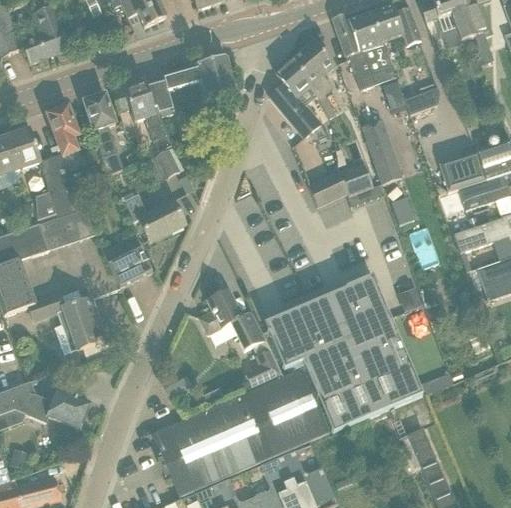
[(99,0),(105,11),(121,3),(119,0),(99,0)]
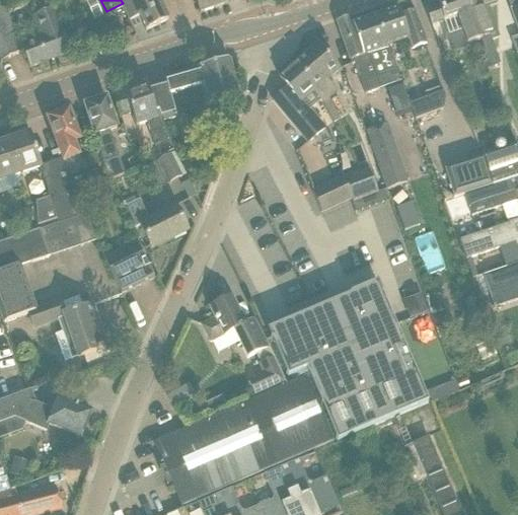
[(121,0),(123,3),(129,17),(139,13),(146,27),(168,17),(160,0),(121,0)]
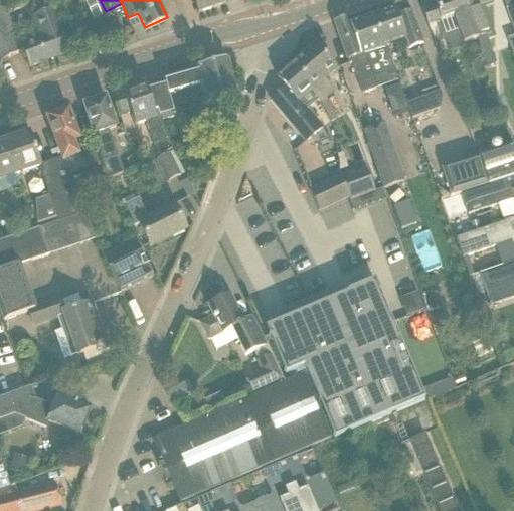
[(194,0),(198,10),(227,1),(227,0),(194,0)]
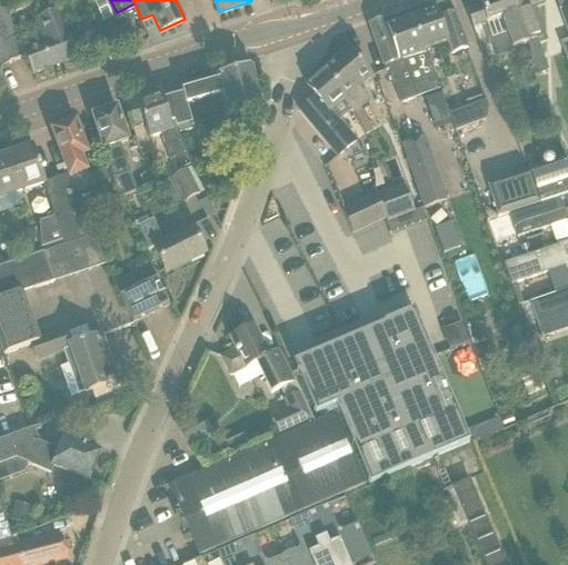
[(525,41),(526,39),(511,0),(479,0),(487,21),(500,16),(511,47),(525,41)]
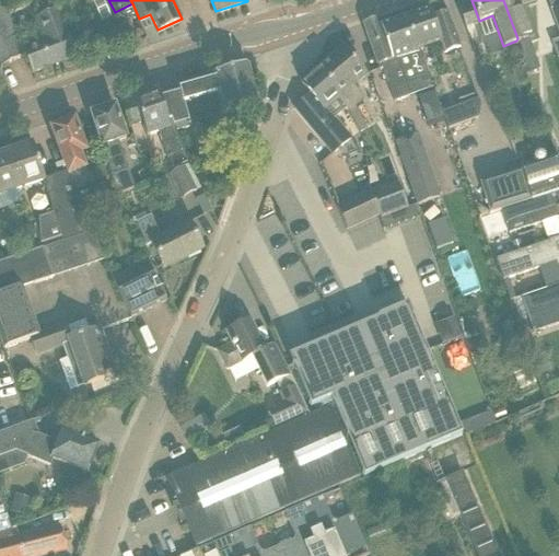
[(503,0),(517,38),(516,41),(519,41),(521,45),(517,46),(526,72),(538,68),(535,58),(528,39),(536,37),(536,35),(535,33),(535,31),(534,27),(525,4),(537,0),(503,0)]
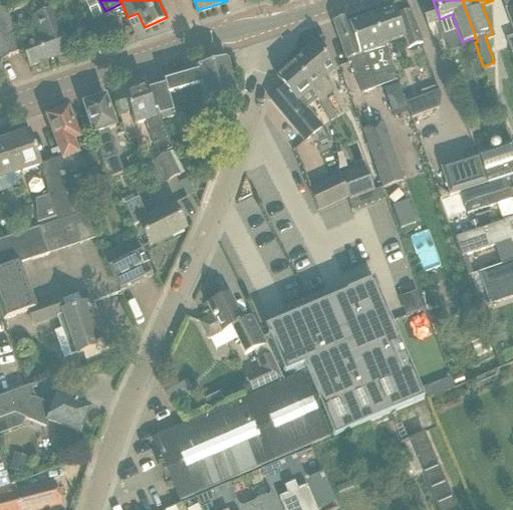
[(18,35),(13,38),(18,48),(22,46),(29,63),(69,47),(62,29),(68,26),(64,17),(58,20),(52,5),(34,12),(41,32),(21,40),(18,35)]
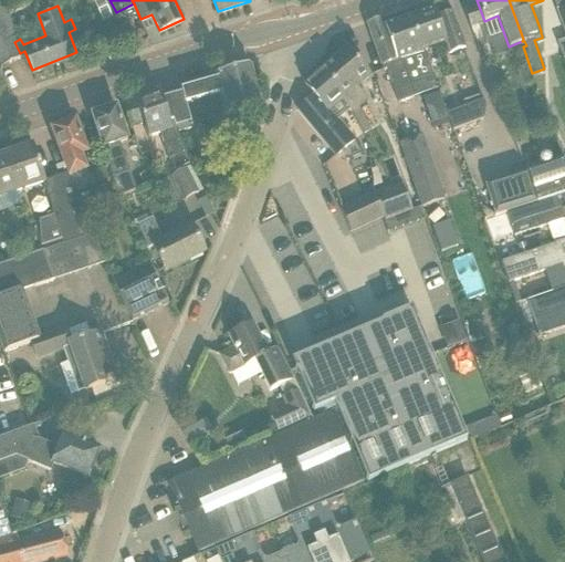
[(452,8),(437,13),(435,6),(410,14),(433,76),(433,75),(445,104),(450,102),(436,64),(430,66),(425,49),(447,41),(450,51),(466,45),(452,8)]
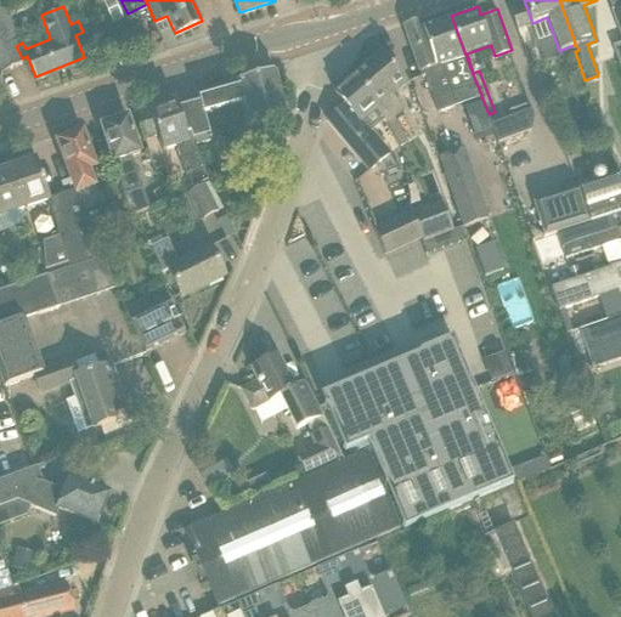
[(439,69),(424,26),(421,16),(404,22),(422,75),(425,74),(439,69)]
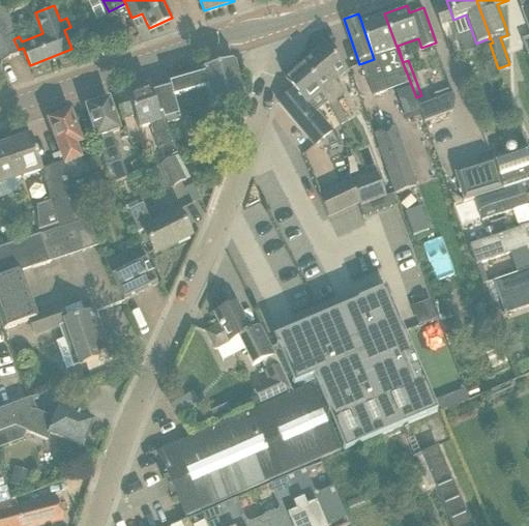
[(384,79),(406,71),(384,13),(361,22),(374,59),(362,63),(374,93),(387,88),(384,79)]
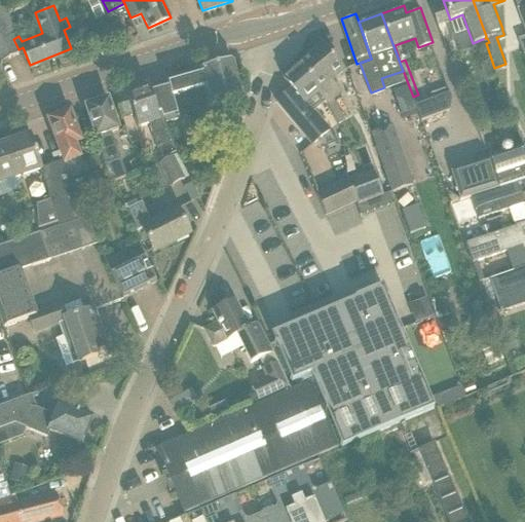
[(20,50),(9,32),(0,14),(0,58),(1,60),(20,50)]
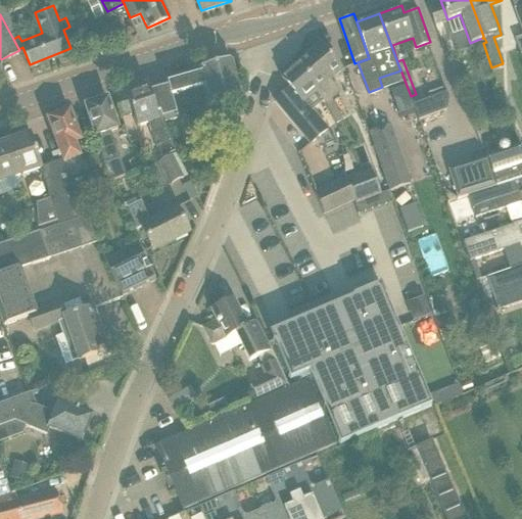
[(343,68),(334,57),(321,42),(296,62),(317,87),(315,89),(319,93),(322,99),(323,99),(327,103),(340,90),(331,80),(343,68)]
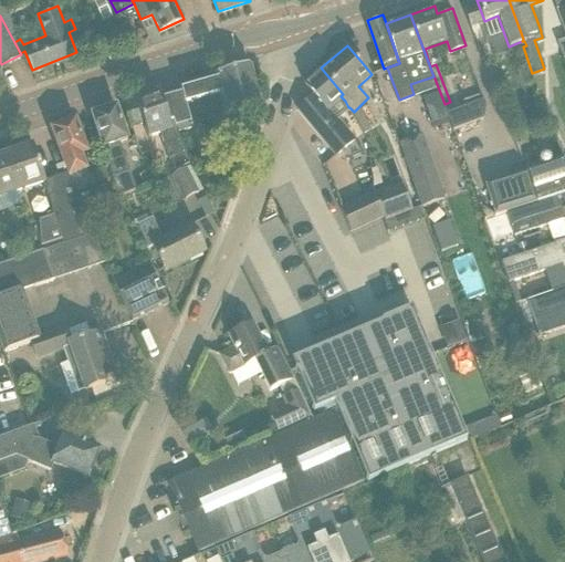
[(228,112),(262,103),(251,62),(180,82),(181,86),(164,92),(173,118),(175,125),(191,120),(186,101),(221,91),(228,112)]
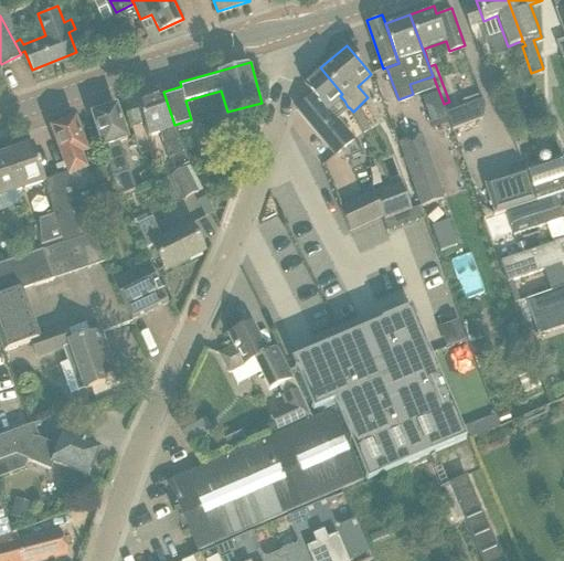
[(340,96),(342,94),(320,67),(305,82),(314,93),(297,106),(336,151),(355,135),(338,117),(348,107),(344,101),(340,96)]
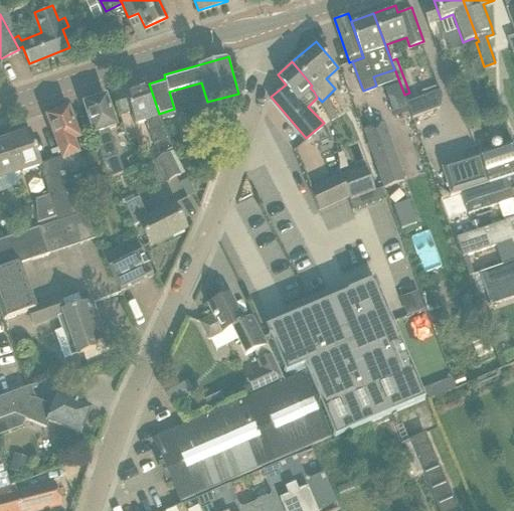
[(149,83),(147,83),(146,80),(112,93),(119,114),(131,111),(135,124),(147,121),(156,152),(170,148),(159,114),(157,108),(149,83)]
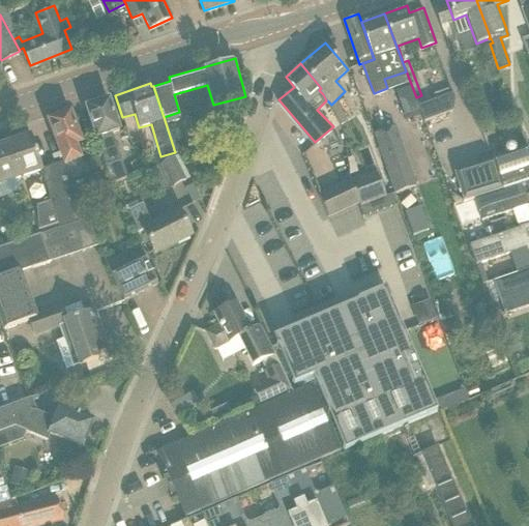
[(452,91),(419,104),(424,119),(452,109),(454,97),(452,91)]
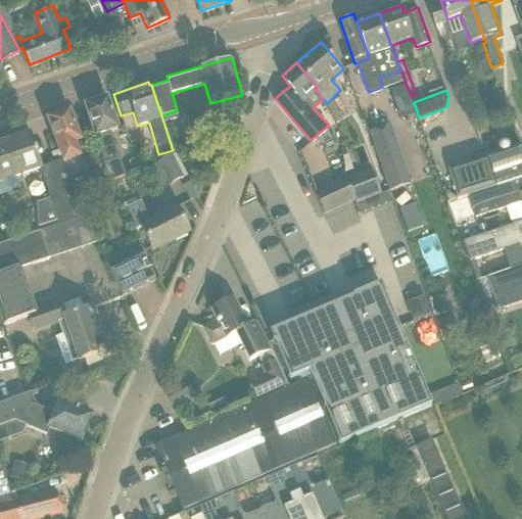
[(119,128),(113,115),(107,96),(85,103),(110,179),(126,174),(111,130),(119,128)]
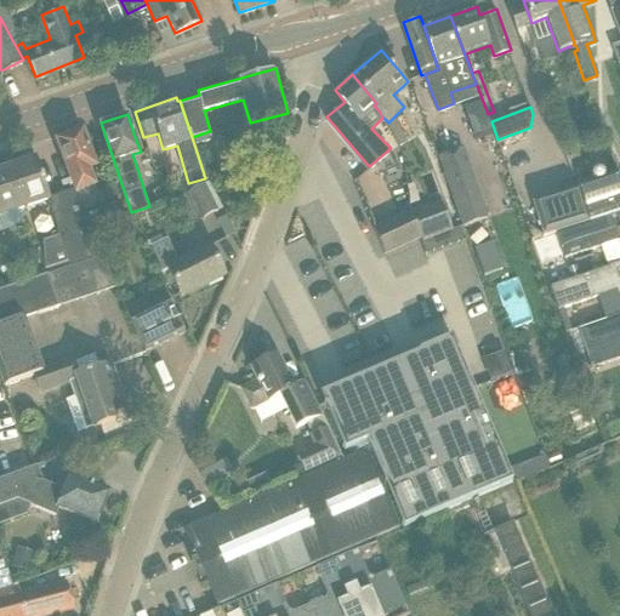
[(87,167),(96,164),(83,129),(56,138),(64,161),(86,218),(90,228),(101,224),(97,216),(104,214),(87,167)]
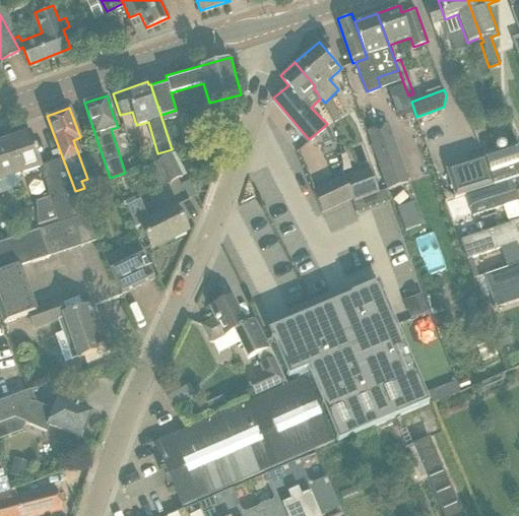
[(388,122),(369,129),(388,187),(407,180),(388,122)]
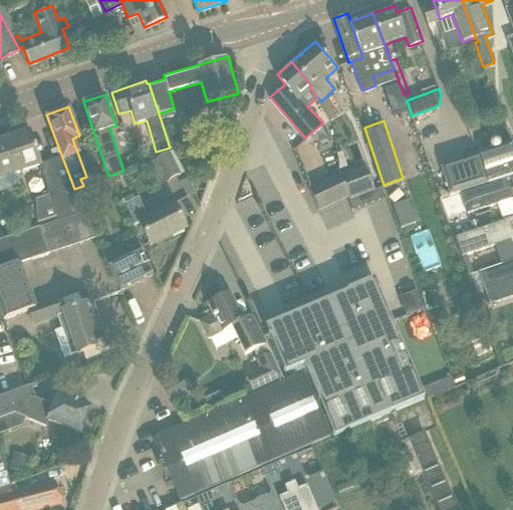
[(15,171),(41,163),(30,130),(5,139),(15,171)]
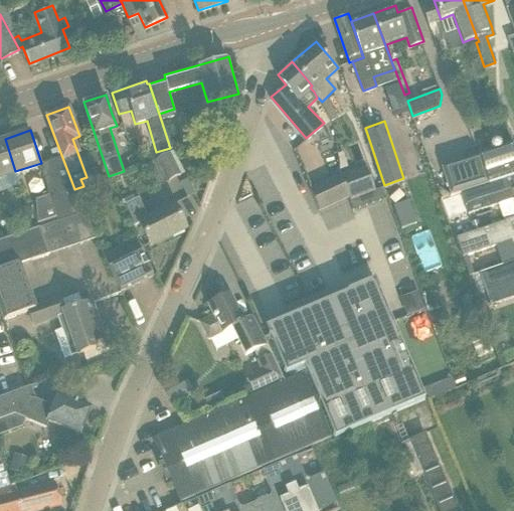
[(501,140),(499,138),(495,138),(492,140),(490,144),(492,148),(479,152),(490,181),(513,172),(513,152),(510,142),(501,145),(501,142),(501,140)]
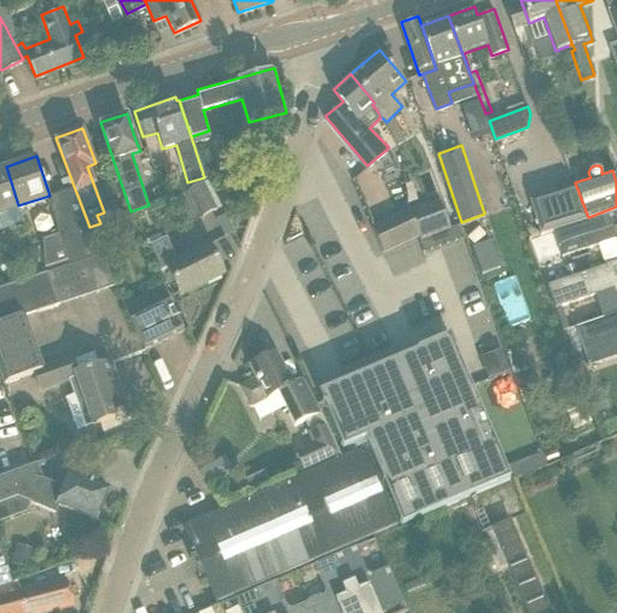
[(0,211),(18,205),(6,167),(0,168),(0,211)]
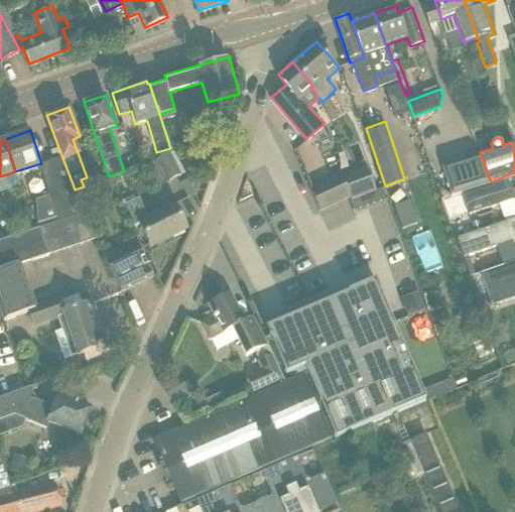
[(158,184),(185,171),(173,148),(147,162),(158,184)]
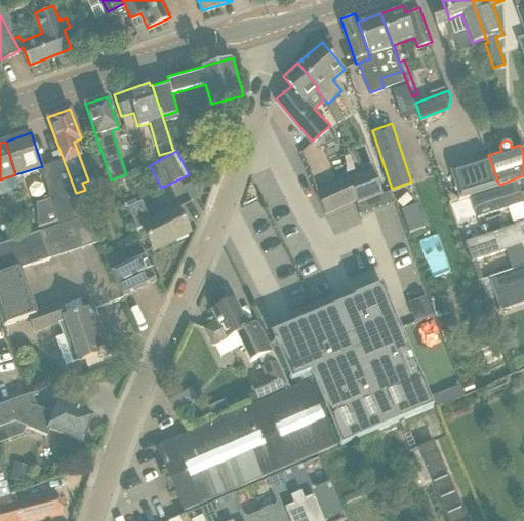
[(470,194),(499,185),(488,155),(448,167),(458,198),(470,195),(470,194)]
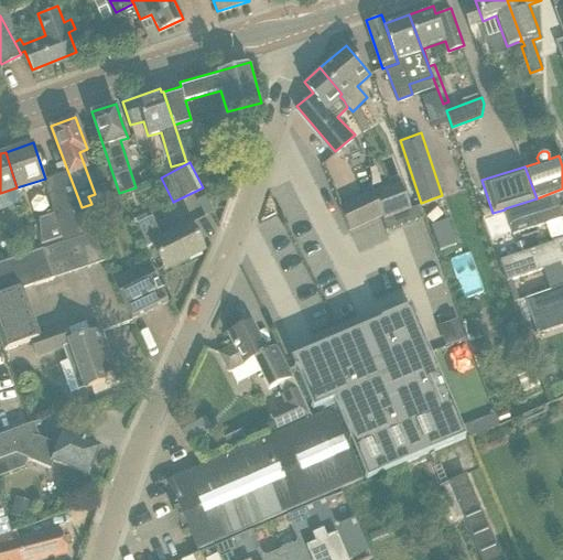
[(401,180),(374,191),(377,200),(383,213),(385,216),(388,226),(423,213),(419,203),(411,205),(405,189),(404,190),(401,180)]
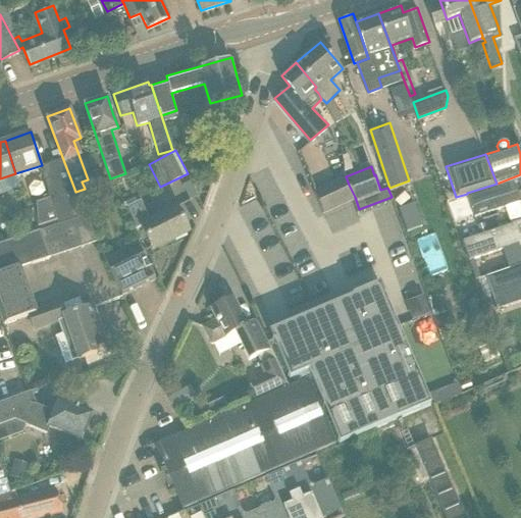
[(456,197),(447,200),(454,218),(473,212),(474,215),(506,205),(511,222),(520,218),(520,174),(497,184),(467,193),(467,194),(456,197)]
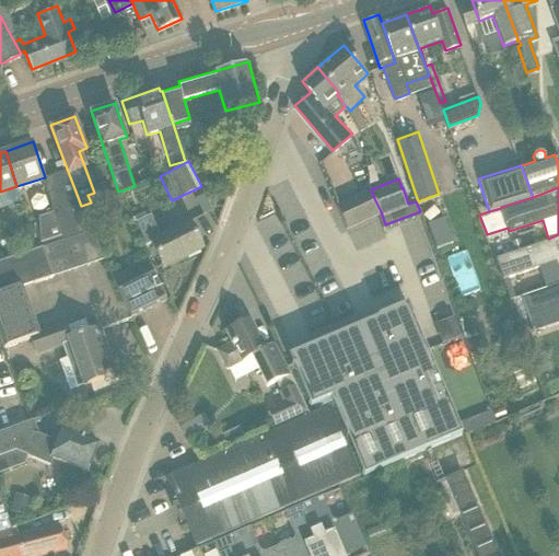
[(371,189),(337,205),(347,227),(380,211),(381,211),(374,198),(371,189)]
